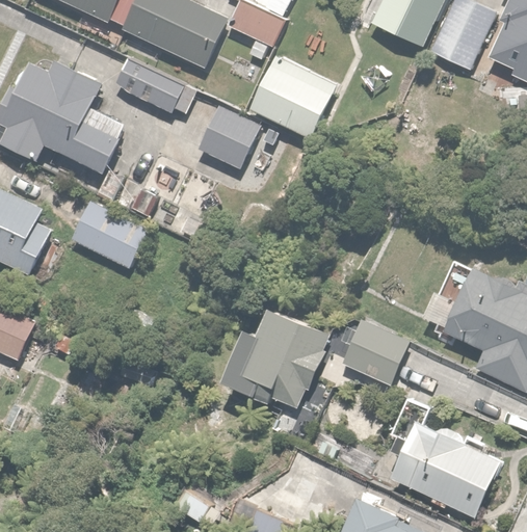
[(59,0),(106,23),(108,19),(120,25),(132,0),(59,0)]
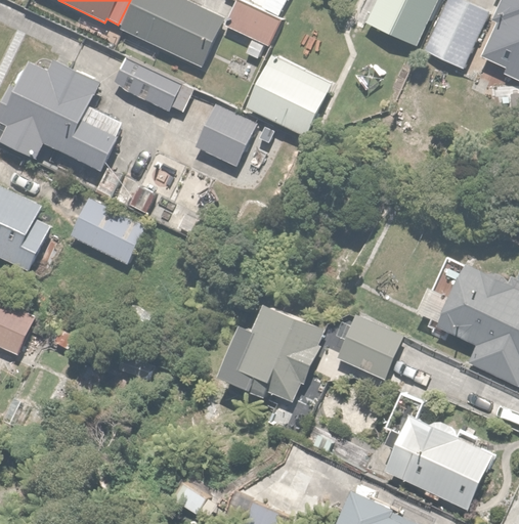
[(223,16),(185,0),(134,0),(123,28),(203,62),(223,16)]
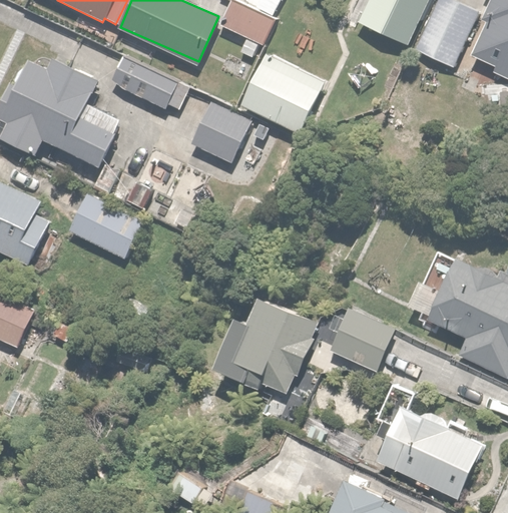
[(273,18),(234,0),(229,0),(218,26),(242,38),(235,53),(252,61),(273,18)]
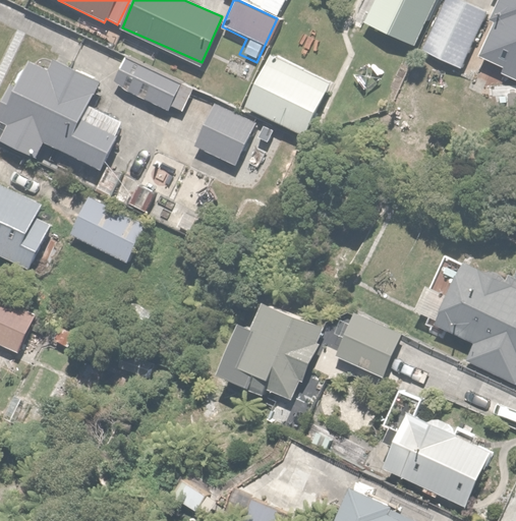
[(368,0),(361,18),(415,43),(435,0),(368,0)]
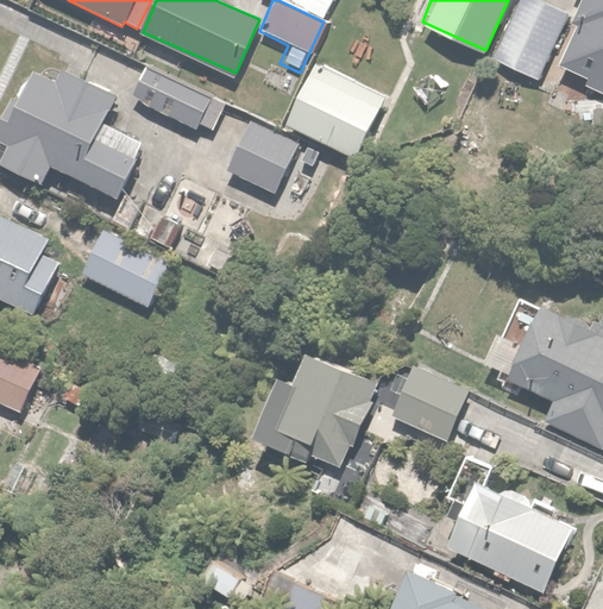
[(569,12),(542,0),(517,0),(492,56),(539,77),(569,12)]
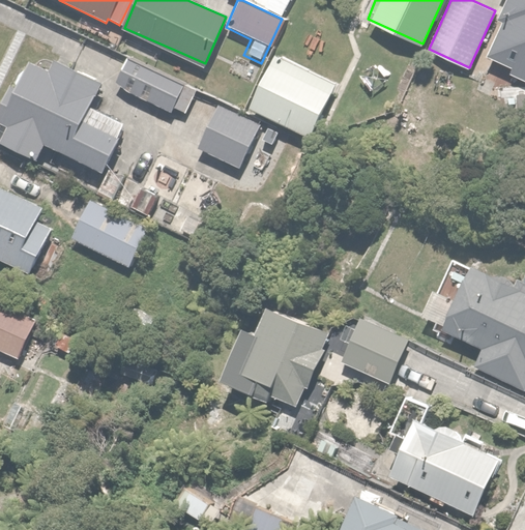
[(524,0),(507,0),(499,20),(516,28),(511,38),(524,46),(524,0)]
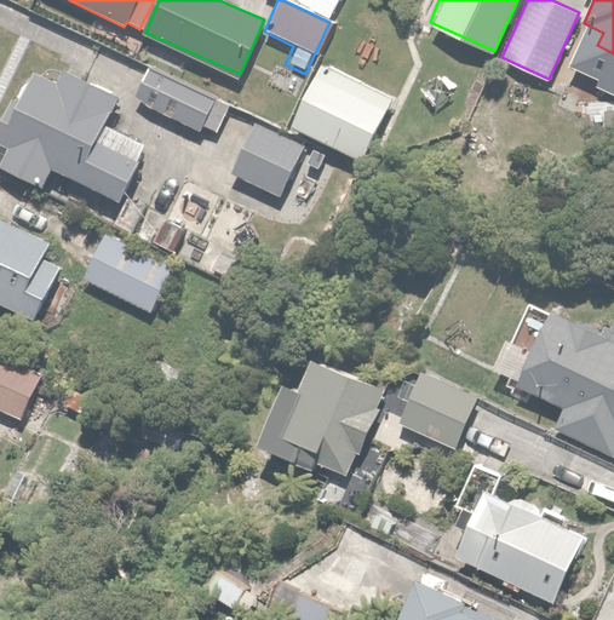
[(323,62),(291,126),(366,162),(397,98),(323,62)]
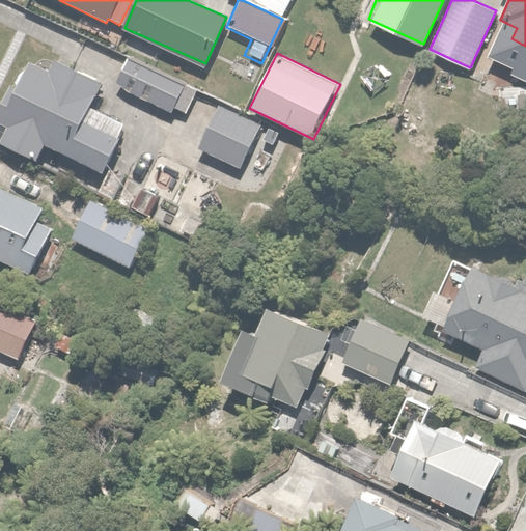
[(128,55),(113,84),(171,113),(186,84),(128,55)]
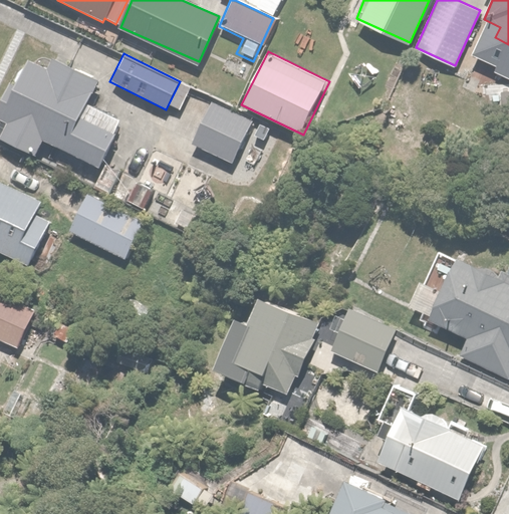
[(18,84),(10,80),(0,102),(0,137),(37,155),(43,142),(98,167),(121,118),(87,102),(98,79),(54,58),(48,72),(28,62),(18,84)]
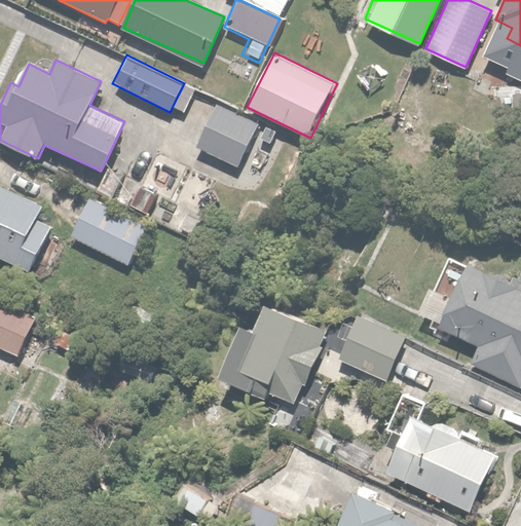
[(257,123),(217,105),(197,148),(236,166),(257,123)]
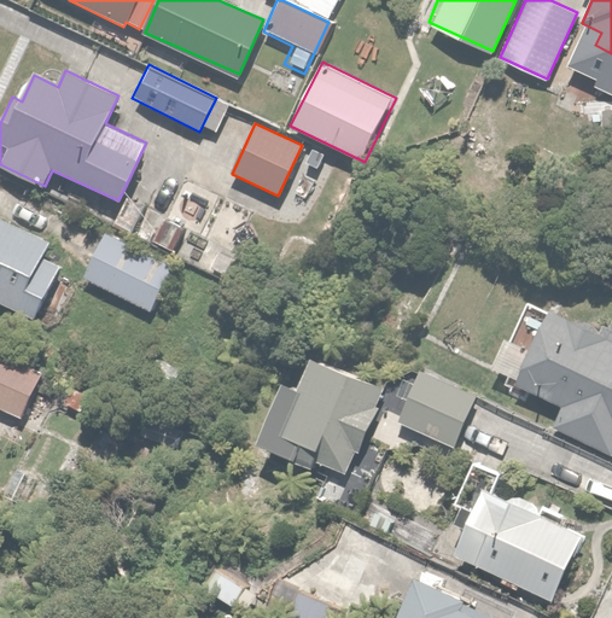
[(75,249),(0,213),(0,302),(41,321),(75,249)]
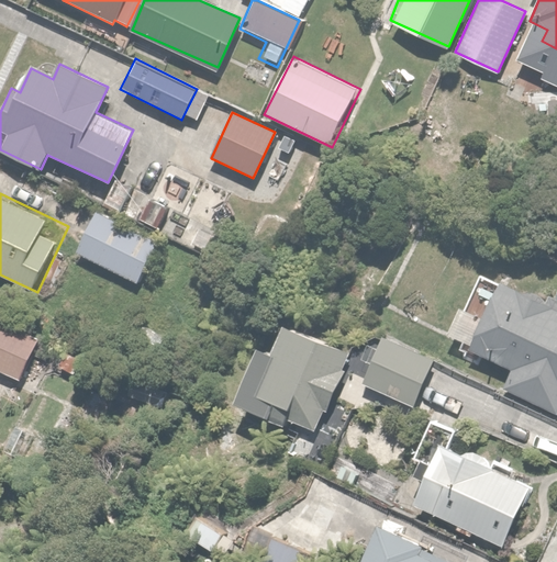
[(97,208),(75,251),(137,283),(159,239),(97,208)]
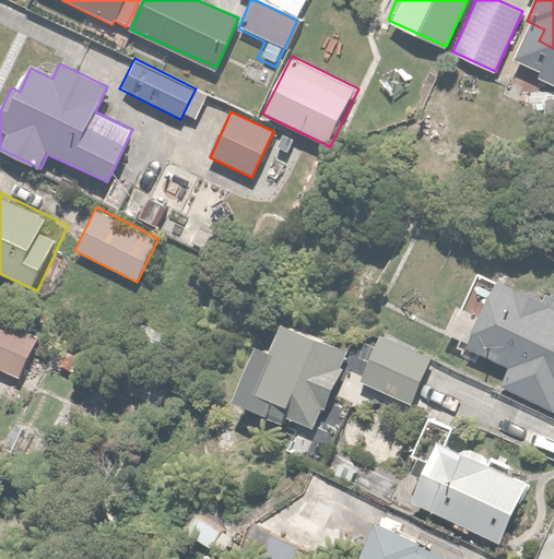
[(475,275),(446,333),(506,364),(495,384),(553,414),(553,297),(537,288),(531,298),(501,282),(497,287),(475,275)]
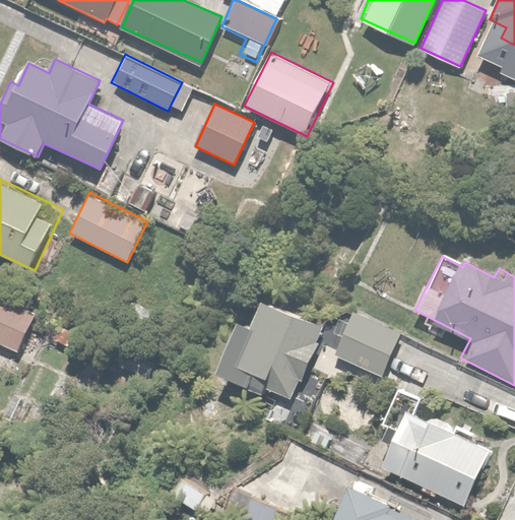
[(0,342),(19,351),(37,313),(0,296),(0,342)]
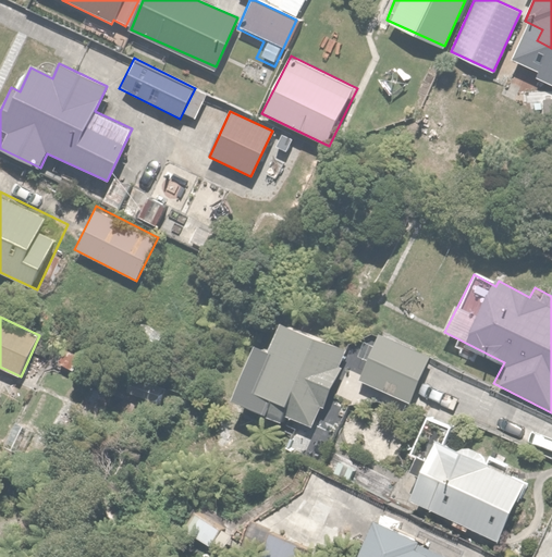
[(315,429),(348,354),(351,349),(289,321),(274,349),(261,344),(238,395),(315,429)]
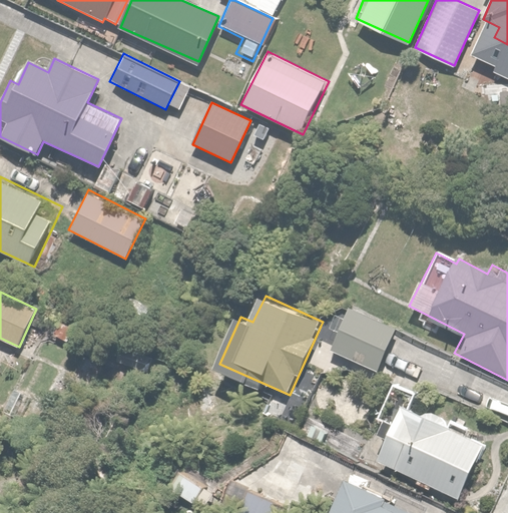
[(351,305),(329,350),(374,373),(396,328),(351,305)]
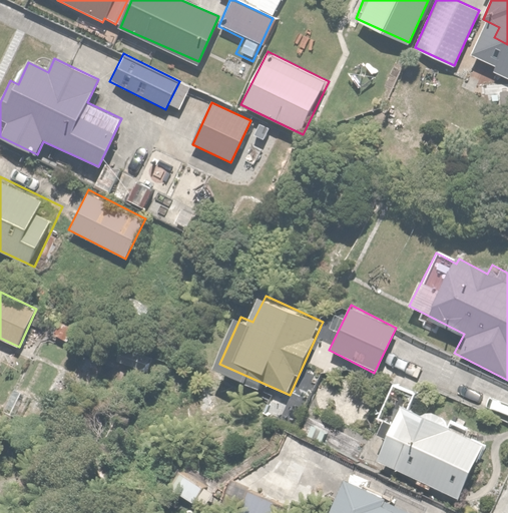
[(421,416),(401,406),(375,460),(456,498),(482,442),(448,426),(453,417),(427,405),(421,416)]
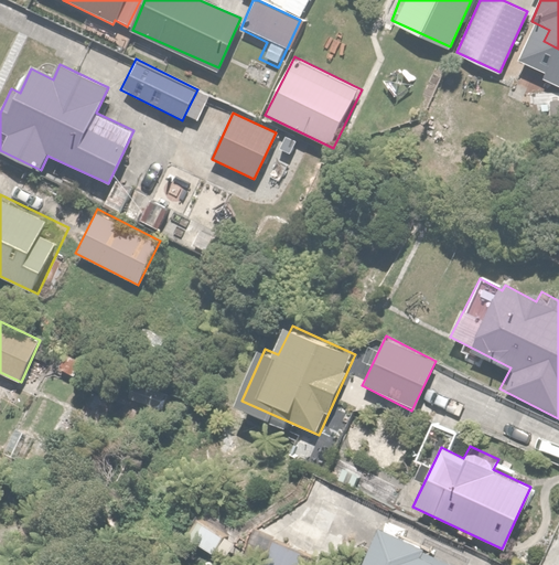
[(429,544),(386,523),(365,564),(444,564),(423,554),(429,544)]
